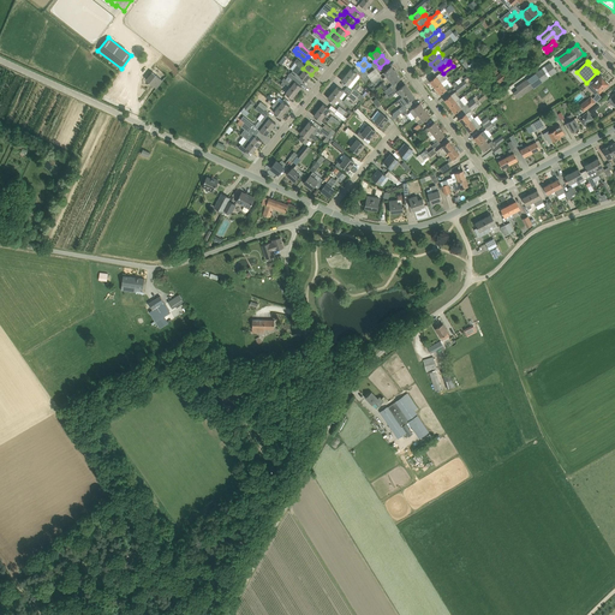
[(550,63),(515,88),(521,95),(532,87),(535,88),(557,72),(555,69),(550,63)]
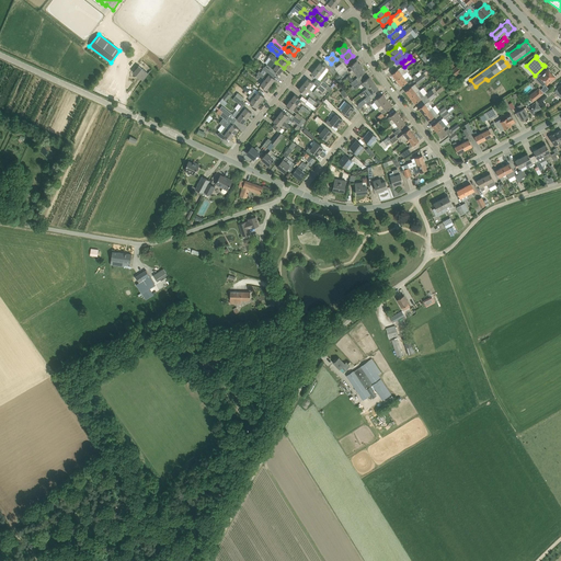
[(277,72),(279,73),(284,68),(276,63),(273,60),(271,59),(265,67),(275,75),(277,72)]
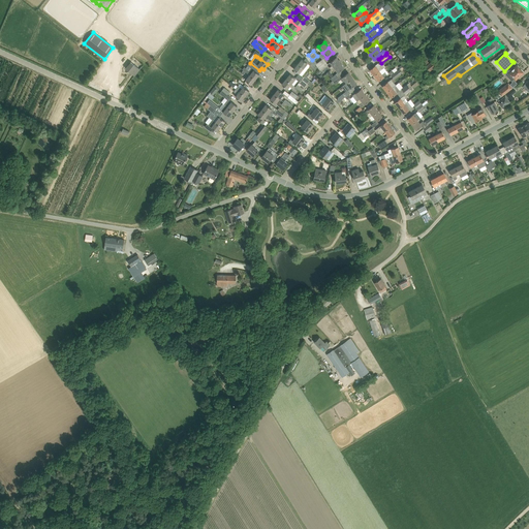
[(332,65),(334,67),(340,62),(337,57),(330,62),(332,65)]
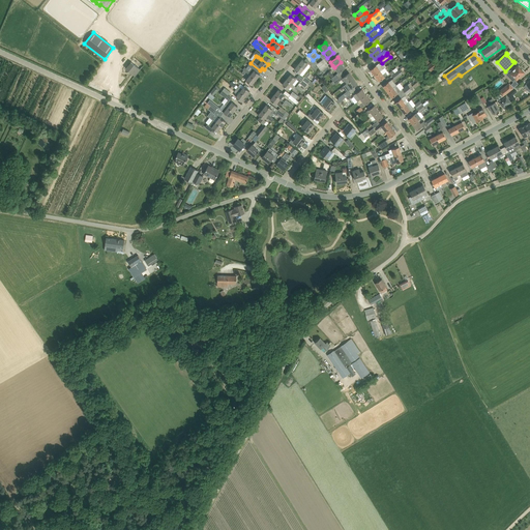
[(306,58),(304,61),(308,63),(311,65),(310,66),(316,70),(318,67),(313,63),(306,58)]
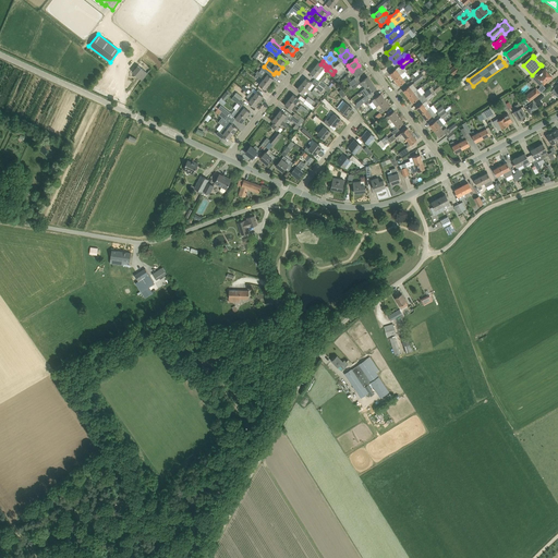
[(318,62),(314,68),(320,72),(325,67),(320,64),(318,62)]
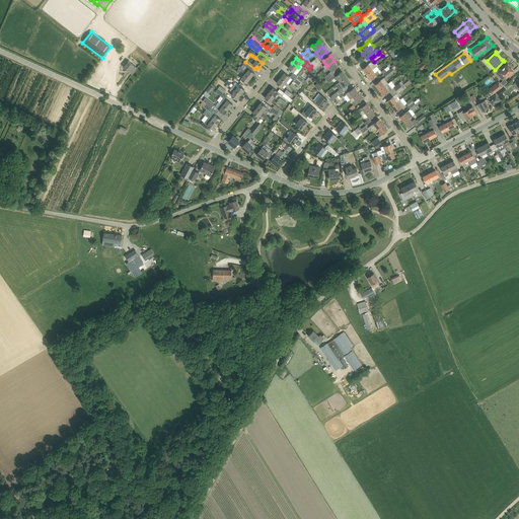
[(310,63),(312,66),(319,61),(317,58),(310,63)]
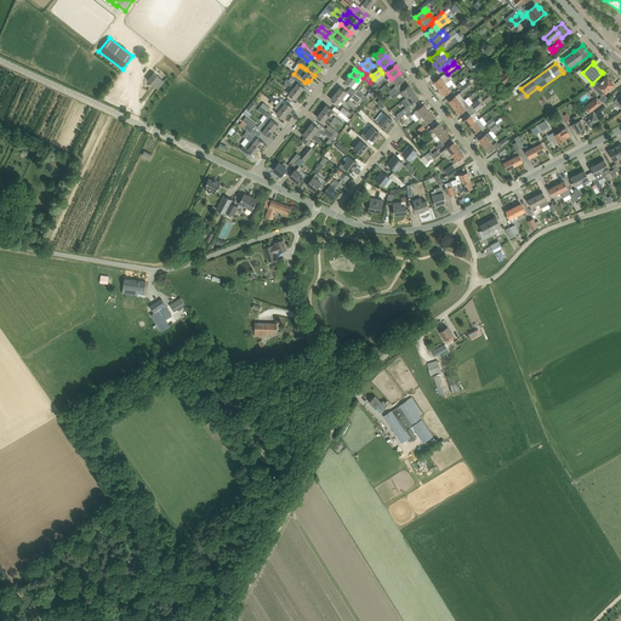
[(496,73),(499,75),(500,77),(499,78),(503,84),(511,78),(506,72),(503,74),(500,70),(496,73)]
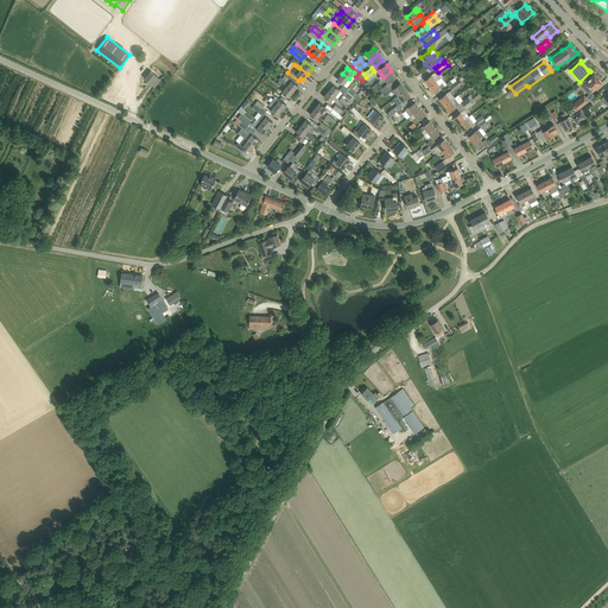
[(145,78),(154,87),(160,80),(151,71),(145,78)]
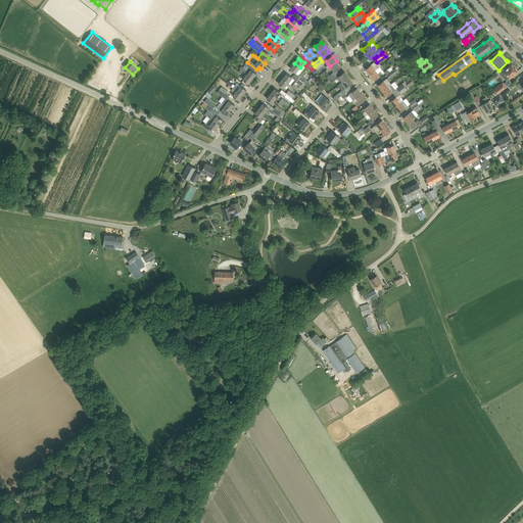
[(322,61),(315,66),(317,69),(324,63),(322,61)]
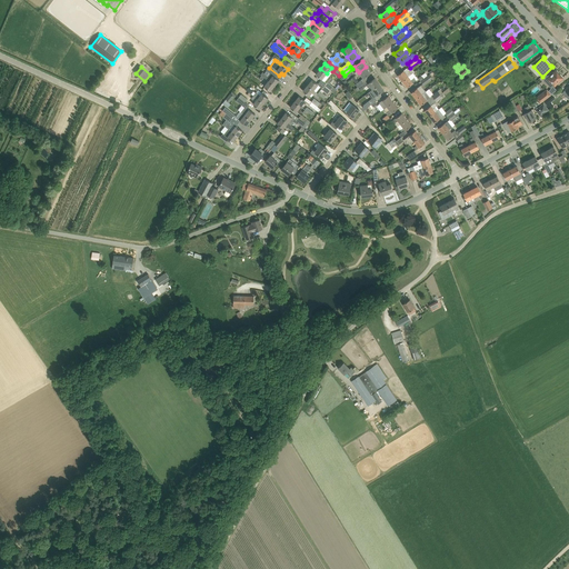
[(366,67),(359,72),(363,78),(370,72),(366,67)]
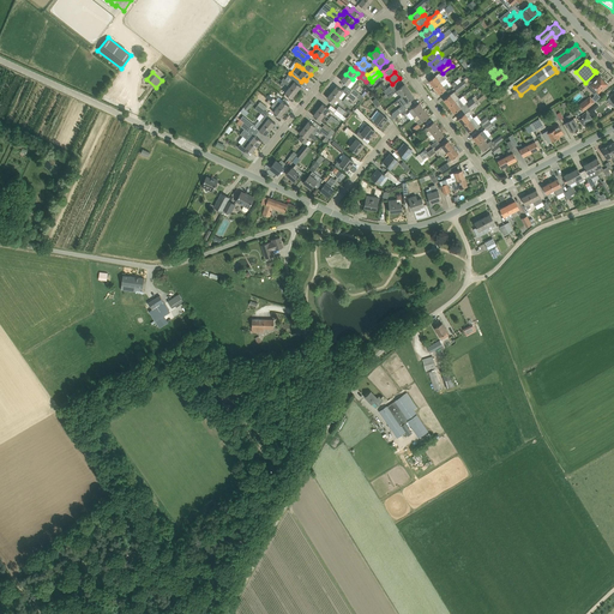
[(288,85),(290,88),(296,92),(301,86),(299,85),(301,82),(290,73),(289,73),(288,76),(286,79),(283,78),(281,80),(282,82),(284,83),(288,85)]
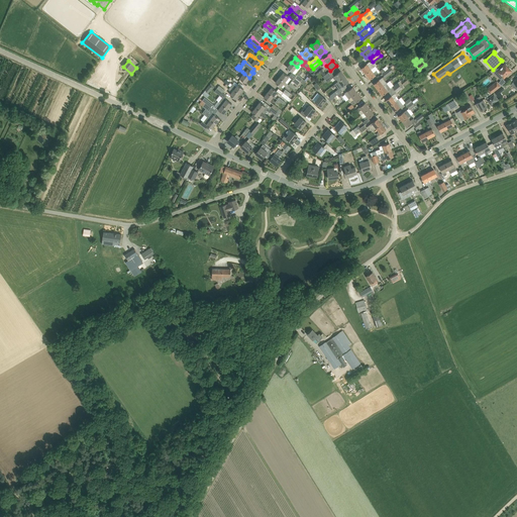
[(366,65),(362,69),(366,74),(372,70),(377,66),(374,62),(371,64),(370,62),(367,64),(366,65)]
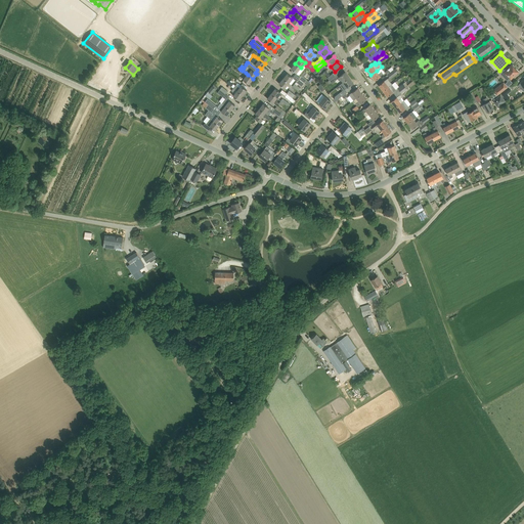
[(295,63),(291,69),(297,73),(299,75),(303,70),(301,68),(295,63)]
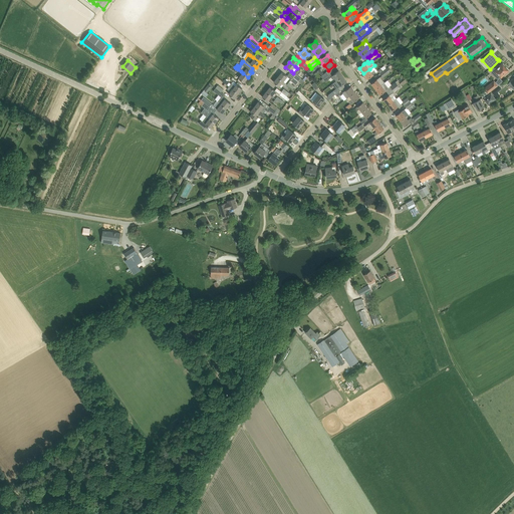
[(491,71),(499,79),(508,70),(502,63),(498,67),(498,66),(495,69),(494,68),(491,71)]
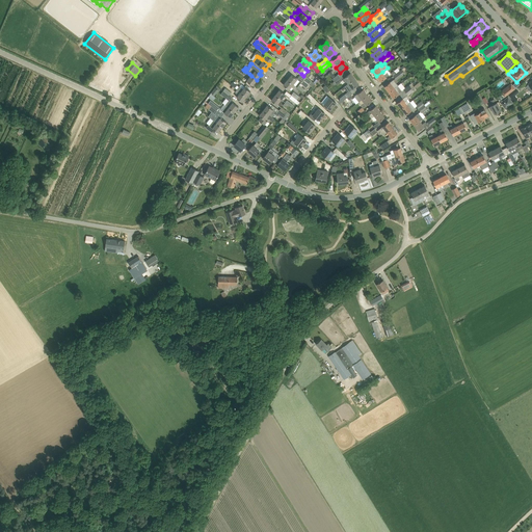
[(396,74),(393,76),(396,79),(404,73),(402,70),(396,74)]
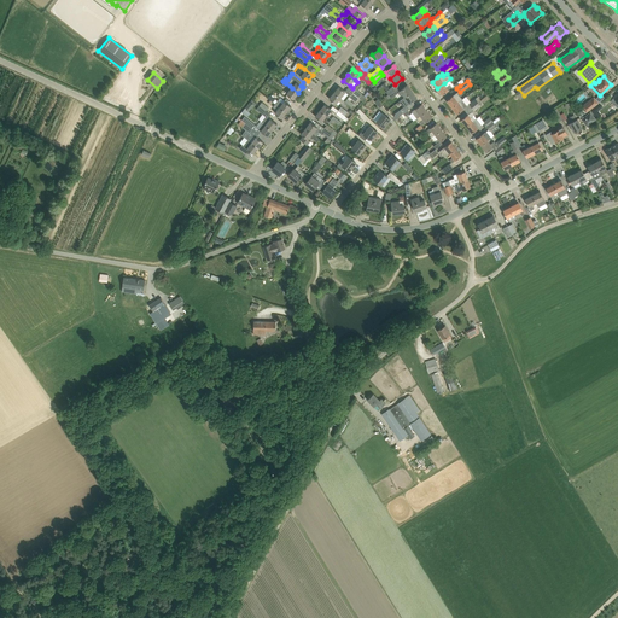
[(444,83),(437,88),(442,95),(449,89),(452,87),(450,85),(447,87),(444,83)]
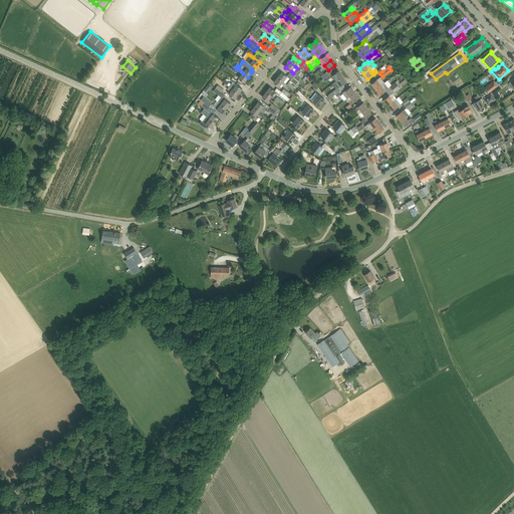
[(332,75),(336,80),(342,76),(338,70),(332,75)]
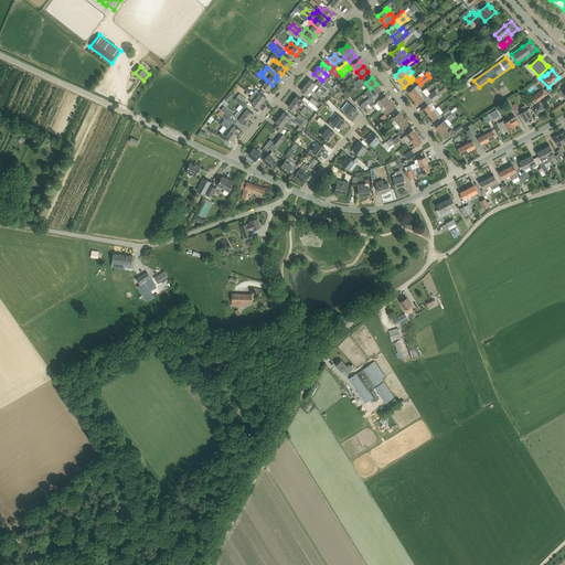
[(310,80),(306,85),(311,89),(316,84),(310,80)]
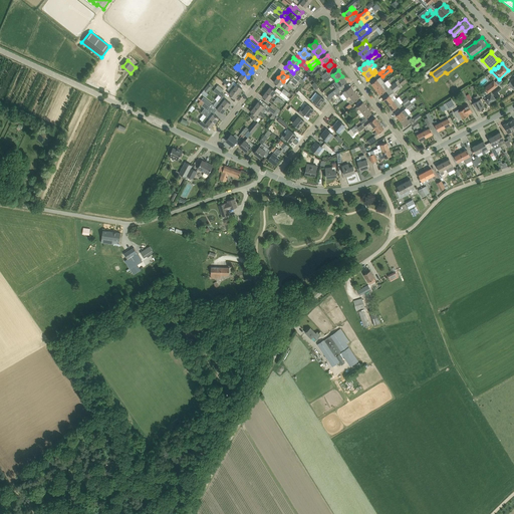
[(248,77),(243,73),(239,78),(244,82),(248,77)]
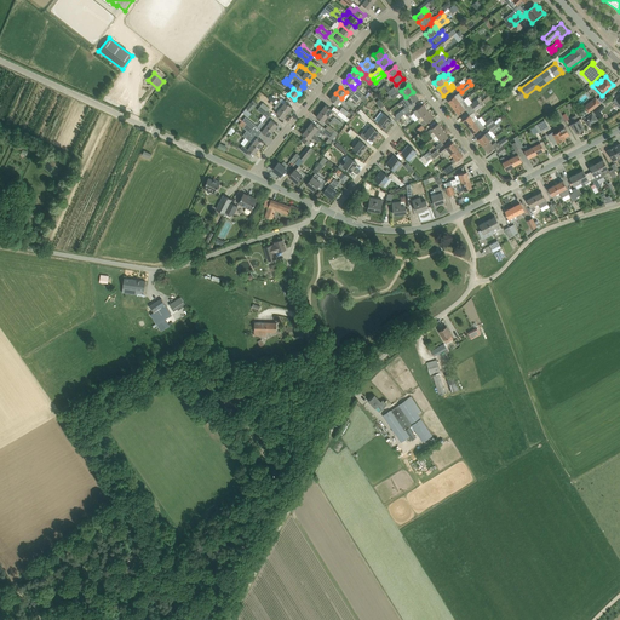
[(356,90),(354,93),(361,98),(365,102),(368,97),(366,96),(357,89),(356,90)]
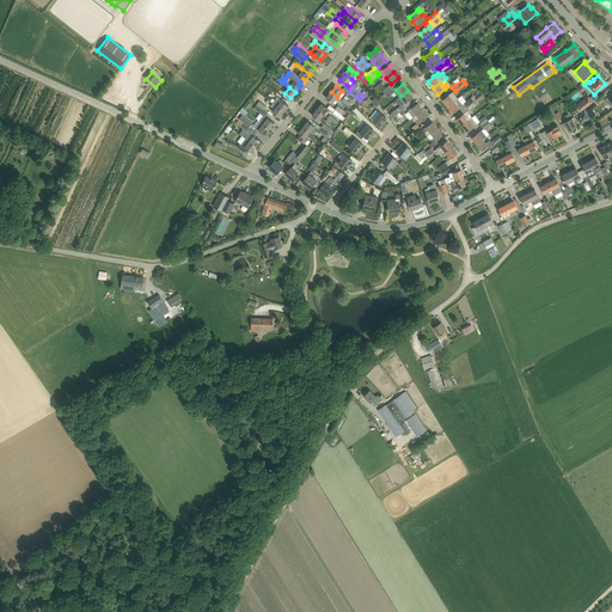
[(408,91),(401,96),(407,102),(412,97),(408,91)]
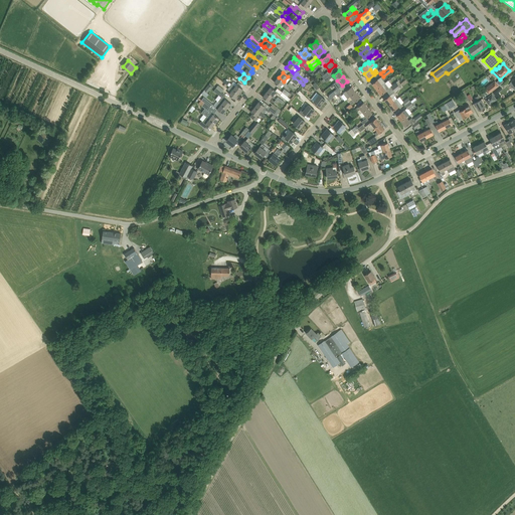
[(288,89),(290,87),(293,90),(294,89),(288,84),(284,81),(279,77),(275,82),(280,87),(282,83),(288,89)]
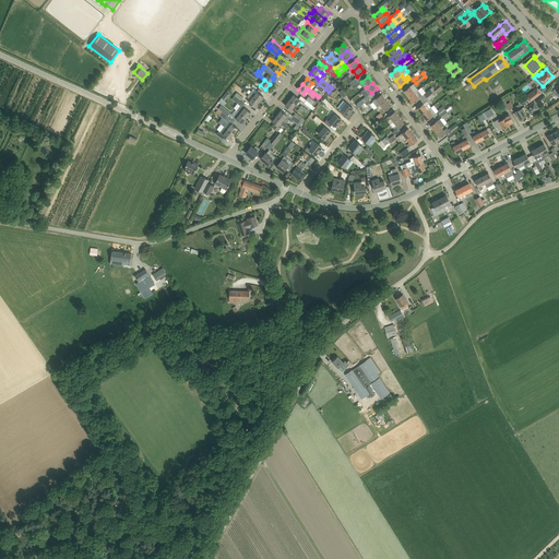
[(404,91),(408,97),(415,93),(417,90),(415,86),(413,84),(409,86),(404,91)]
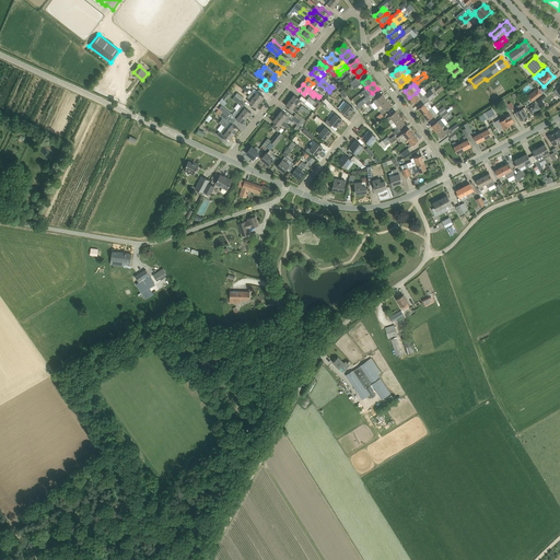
[(527,96),(532,102),(535,100),(543,94),(538,89),(527,96)]
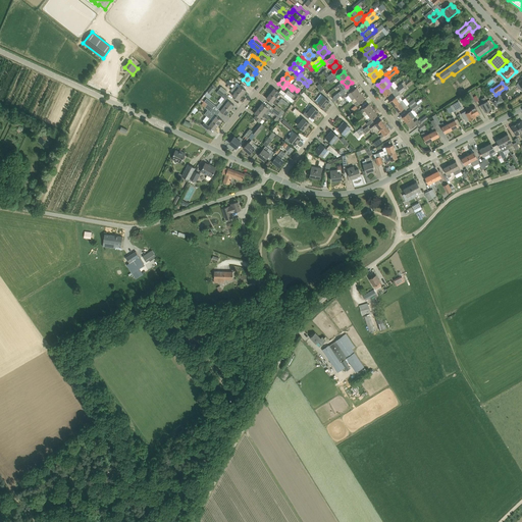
[(387,87),(381,91),(386,96),(392,92),(395,90),(393,87),(389,84),(387,87)]
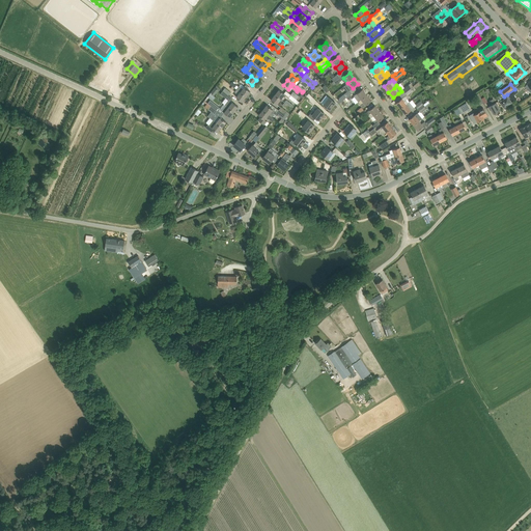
[(240,86),(236,89),(246,96),(250,91),(245,87),(244,88),(240,86)]
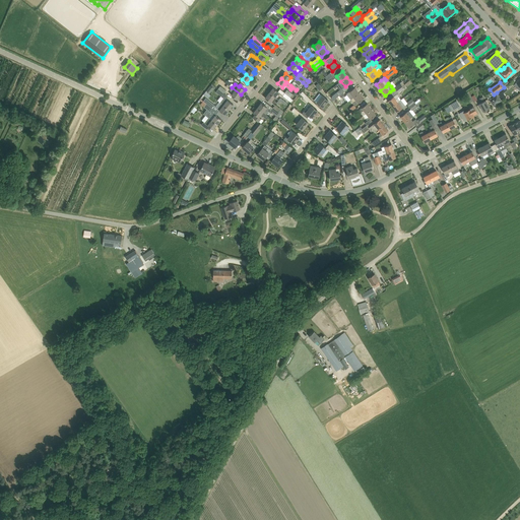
[(241,94),(232,87),(231,89),(234,92),(232,95),(237,100),(241,94)]
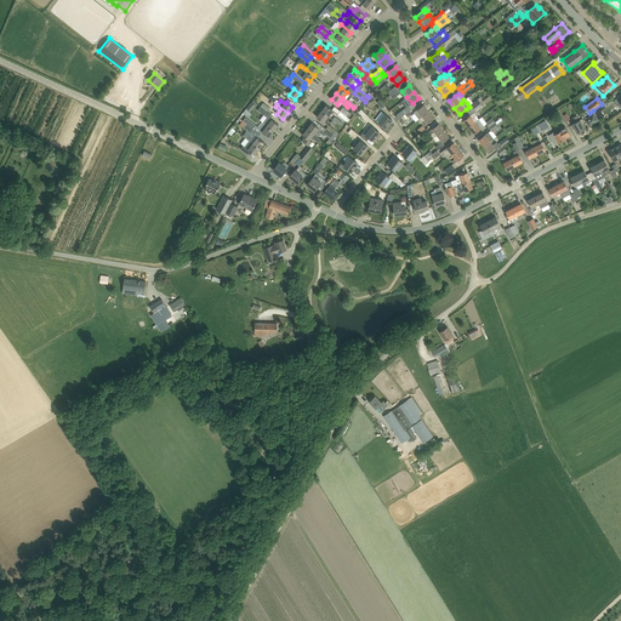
[(326,104),(322,110),(328,115),(332,109),(326,104)]
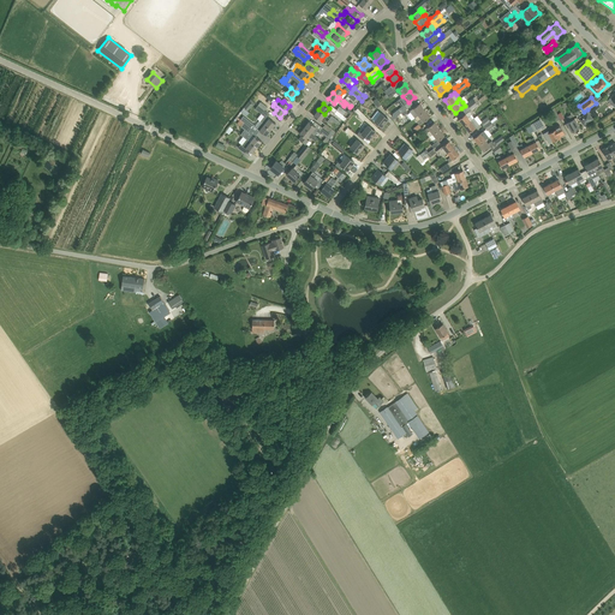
[(415,118),(418,115),(425,111),(419,103),(410,111),(415,118)]
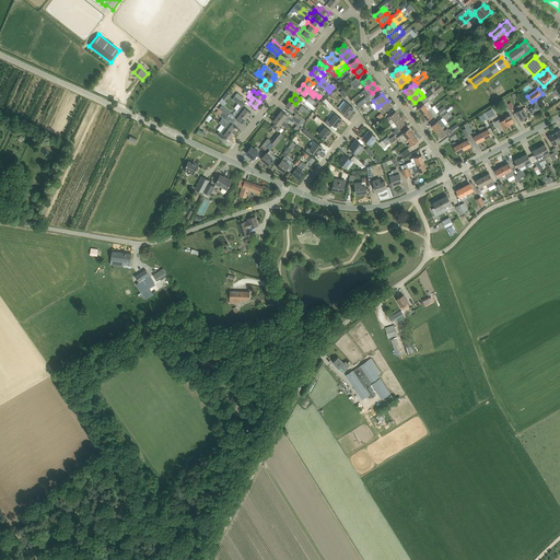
[(543,94),(535,100),(538,103),(541,100),(545,97),(543,94)]
